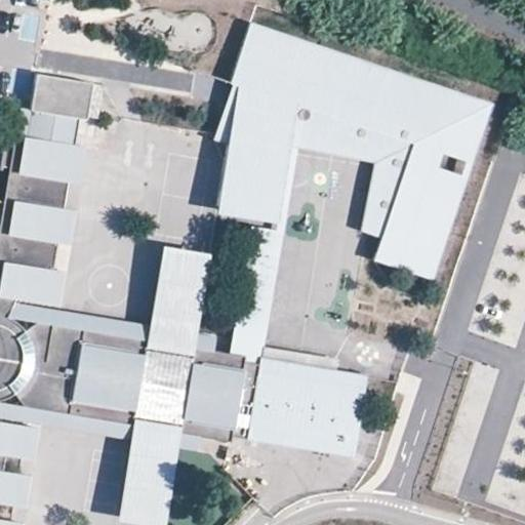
[(259,363),(327,374),(330,359),(258,347),(292,153),(365,167),(352,234),(370,241),(363,263),(420,283),(481,108),(246,27),(226,86),(228,88),(209,144),(220,146),(209,215),(272,225),(271,232),(243,228),(224,351),(246,354),(245,360),(259,363)]
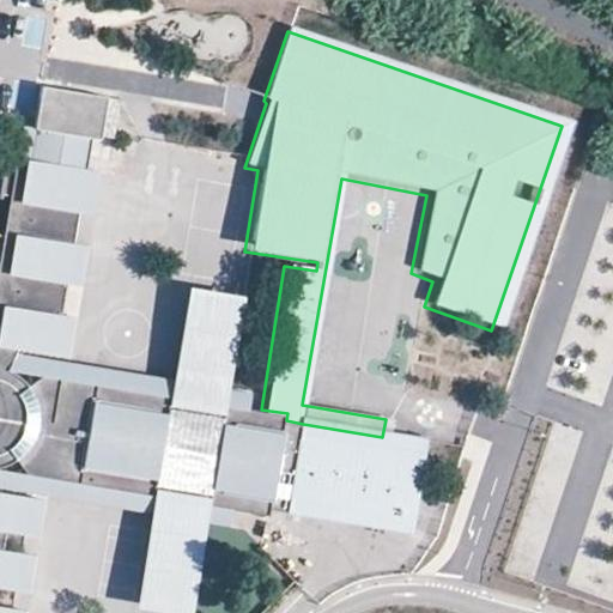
[(0,612),(17,612),(18,608),(0,605),(0,586),(20,590),(28,553),(4,548),(6,530),(30,534),(37,496),(0,490),(0,465),(2,465),(17,457),(28,473),(153,495),(157,474),(168,413),(170,394),(44,374),(30,384),(25,378),(10,368),(16,352),(18,347),(59,354),(67,314),(62,313),(67,281),(72,283),(78,242),(74,241),(79,210),(84,211),(91,168),(89,167),(93,138),(101,139),(108,97),(42,85),(36,127),(23,125),(17,162),(6,159),(0,190),(0,192),(11,194),(4,232),(0,231),(0,612)]
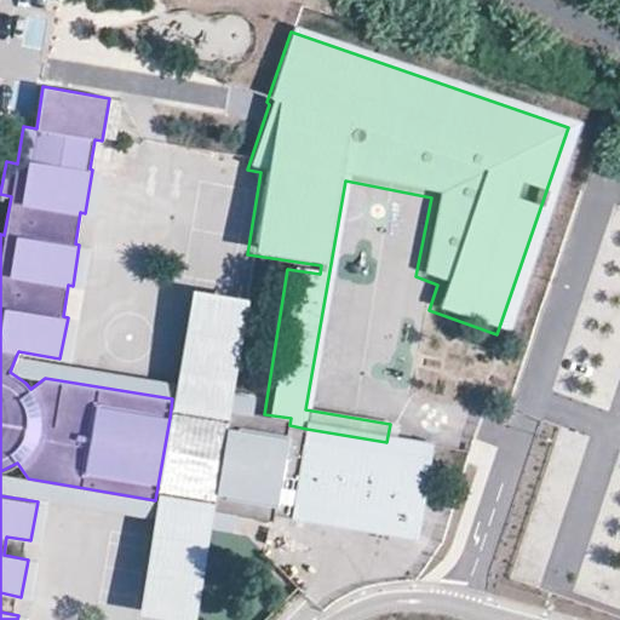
[(104,171),(92,170),(85,213),(97,216),(104,171)]
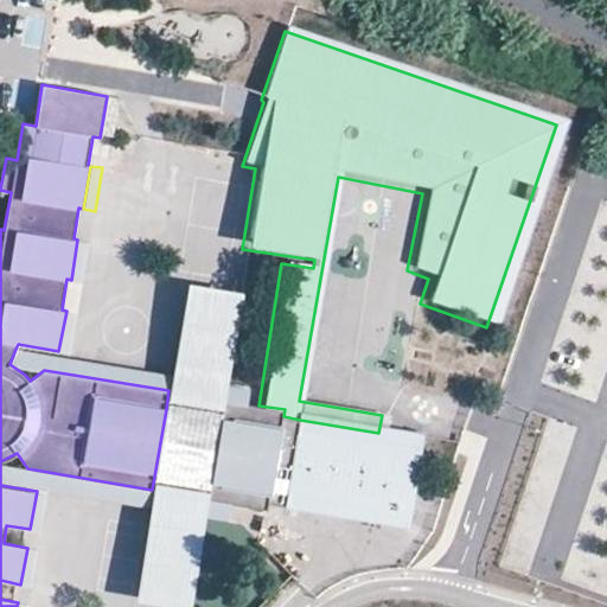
[(90,242),(77,240),(71,280),(83,282),(90,242)]
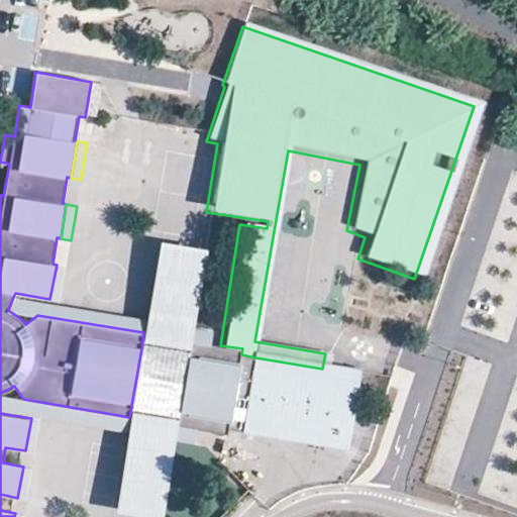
[(67,266),(57,265),(49,299),(61,300),(67,266)]
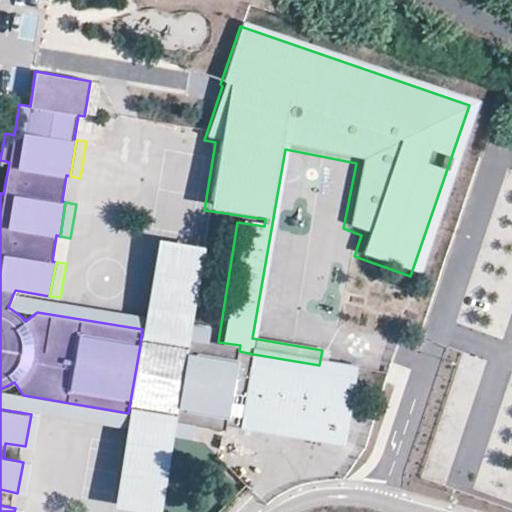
[(8,307),(37,312),(142,329),(140,345),(187,354),(190,337),(208,340),(210,327),(13,294),(8,307)]
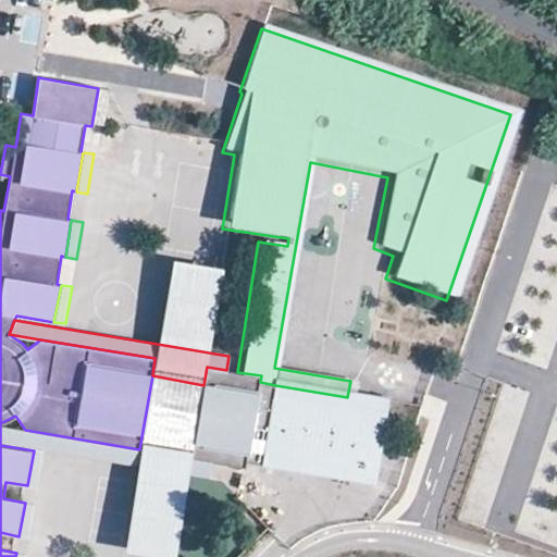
[(40,339),(9,334),(23,344),(27,349),(40,339)]
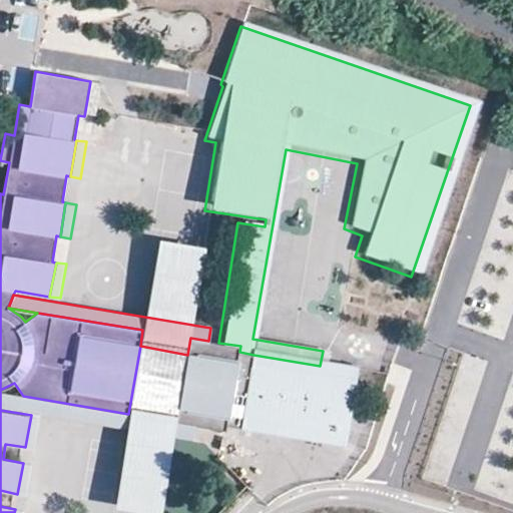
[(175,421),(194,425),(226,430),(227,424),(242,427),(253,355),(239,352),(240,346),(218,343),(208,341),(190,338),(187,355),(178,405),(175,421)]
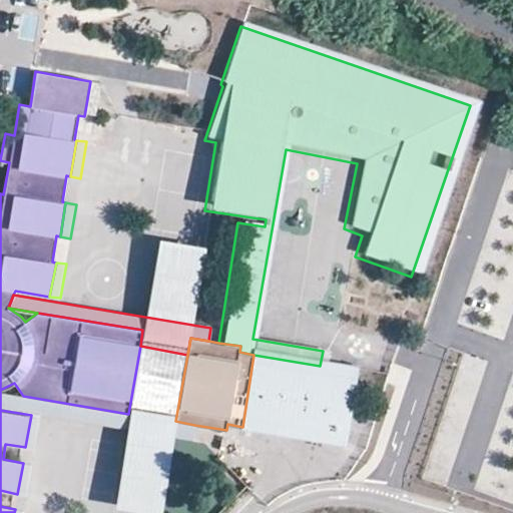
[(459,376),(481,384),(489,362),(467,354),(459,376)]
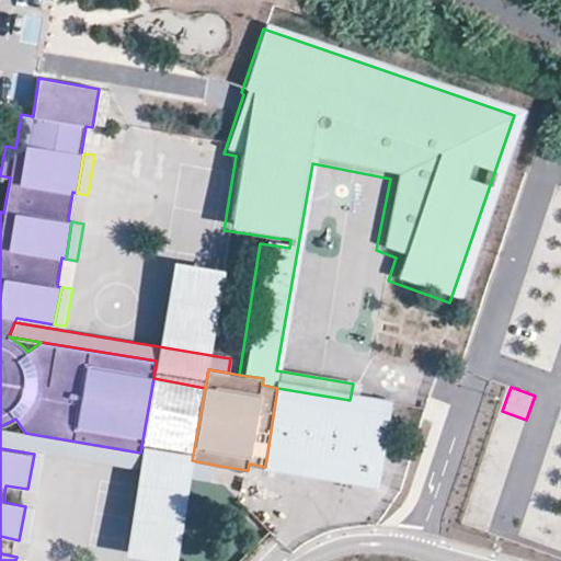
[(265,467),(378,484),(391,407),(350,400),(277,388),(265,467)]
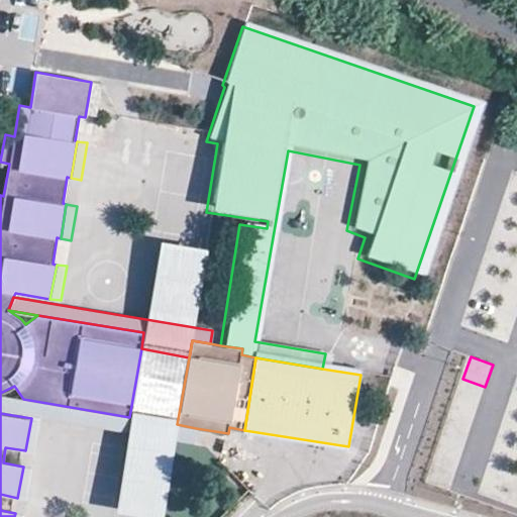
[(516,506),(516,375),(481,496),(516,506)]
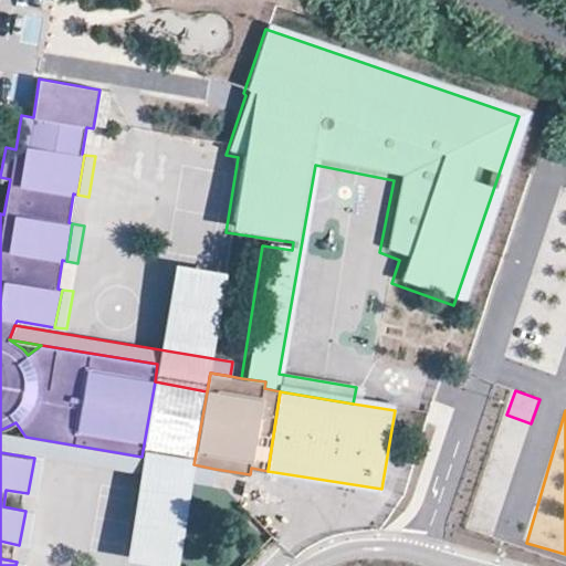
[(0,429),(0,432),(25,437),(16,422),(2,429),(0,429)]
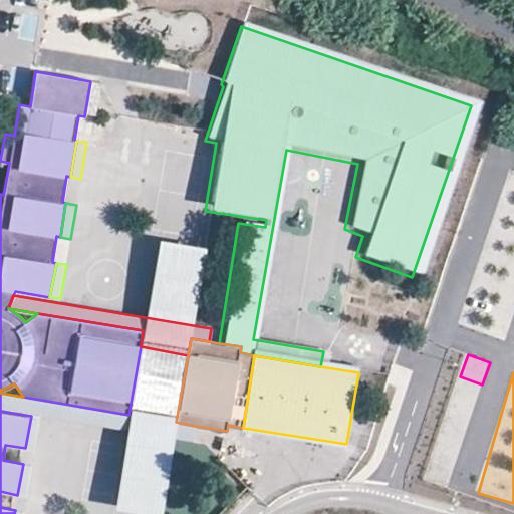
[(23,397),(0,393),(0,406),(193,438),(195,426),(176,422),(179,406),(132,398),(129,415),(23,397)]
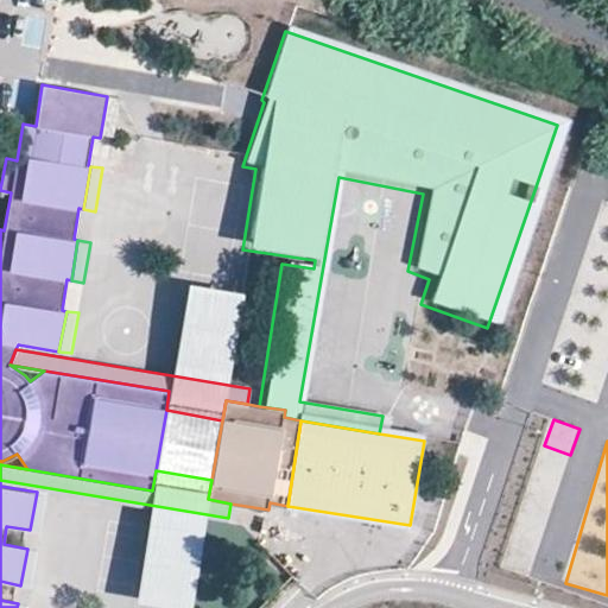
[(46,494),(37,492),(30,530),(40,532),(46,494)]
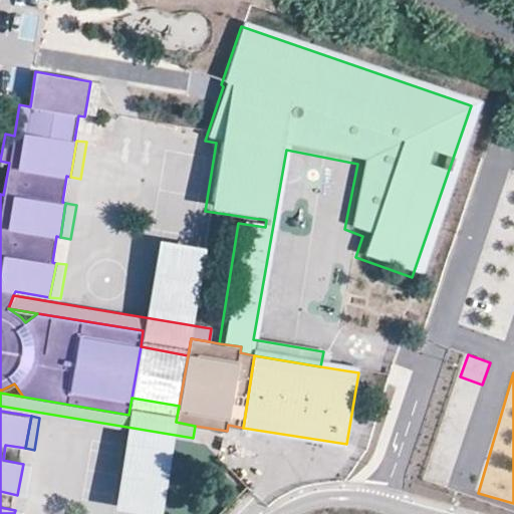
[(31,465),(23,464),(17,495),(27,496),(31,465)]
